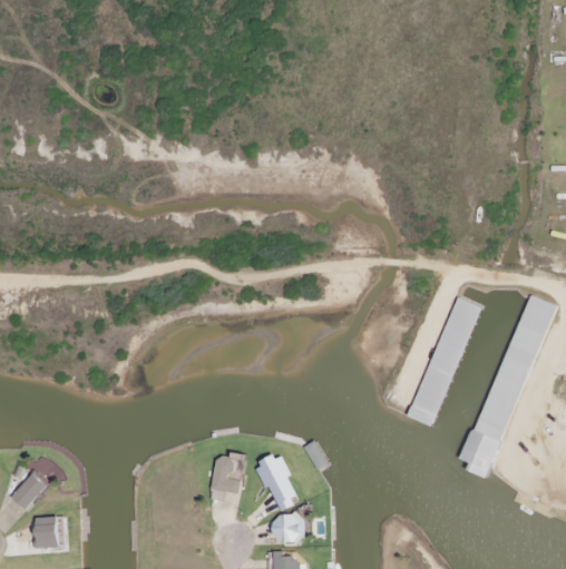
[(553,304),(526,294),(462,460),(469,463),(466,471),(486,478),(553,304)]
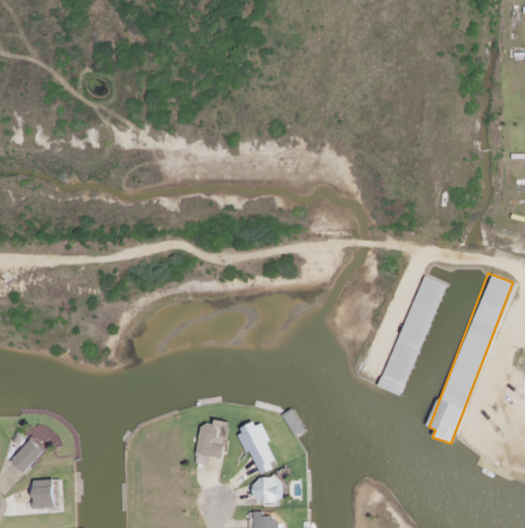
[(378,387),(401,396),(445,284),(423,275),(378,387)]
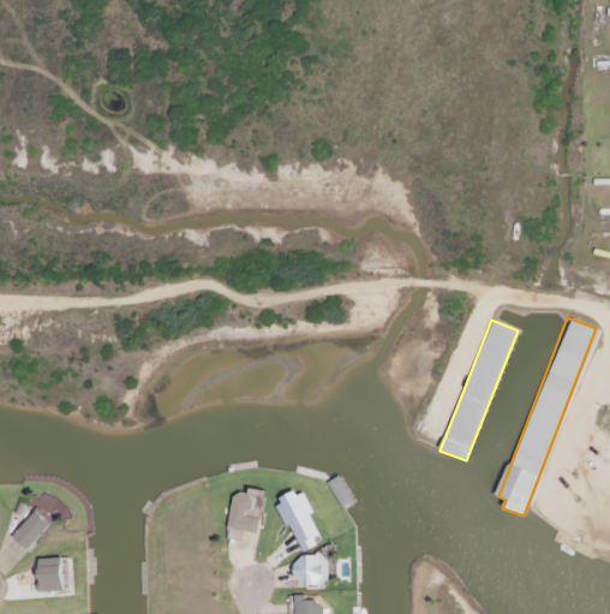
[(243,530),(257,534),(265,490),(253,487),(251,495),(235,492),(226,537),(240,541),(243,530)]
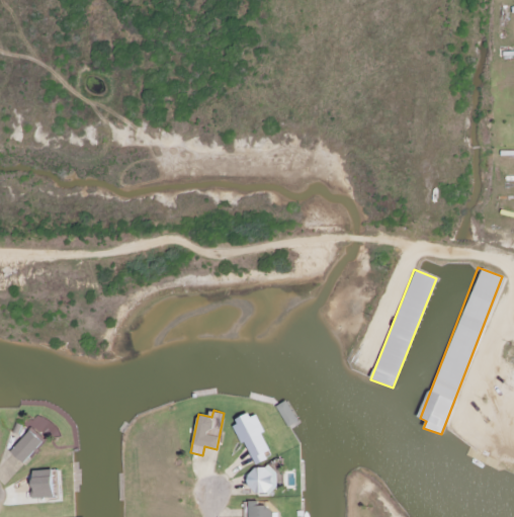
[(245,441),(256,465),(274,457),(254,414),(232,423),(241,443),(245,441)]
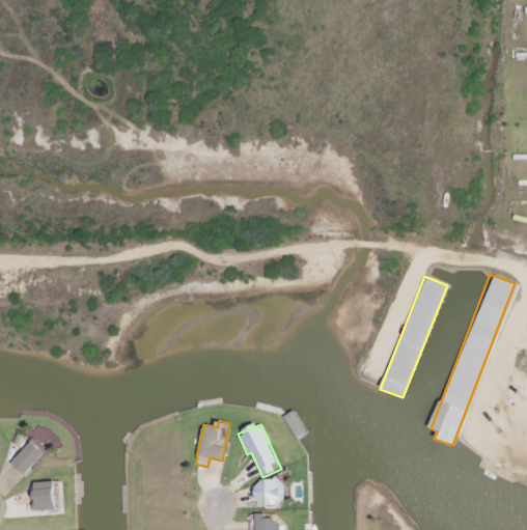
[(25,475),(47,452),(33,440),(12,463),(25,475)]
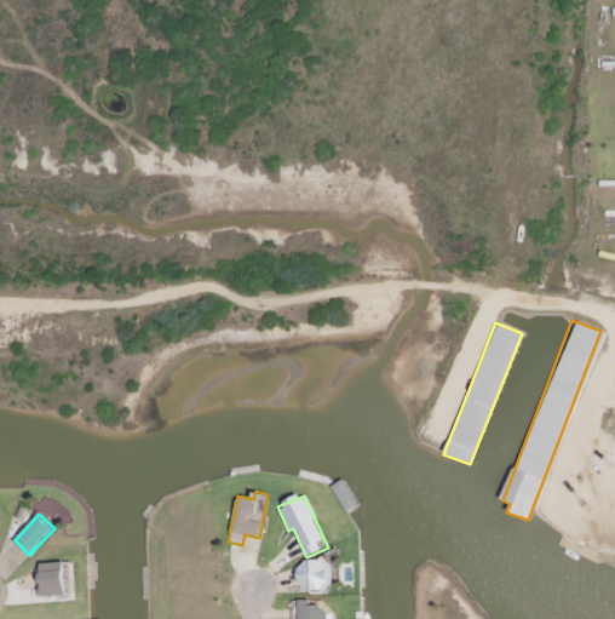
[(299,589),(332,589),(333,560),(300,559),(299,589)]
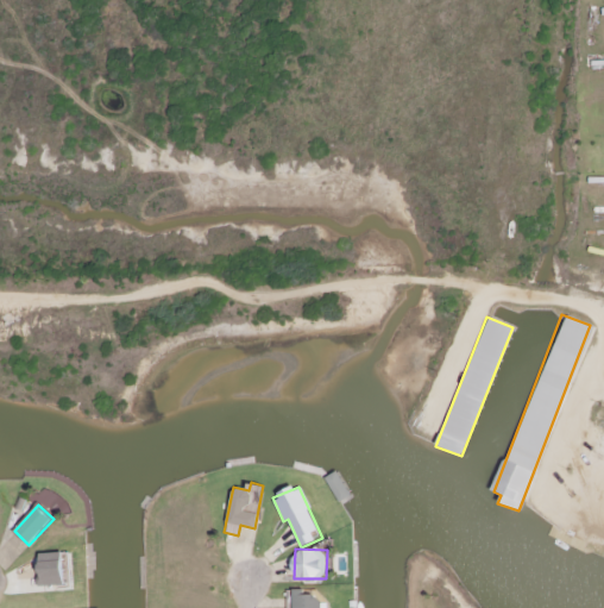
[(39,553),(41,587),(67,585),(65,552),(39,553)]
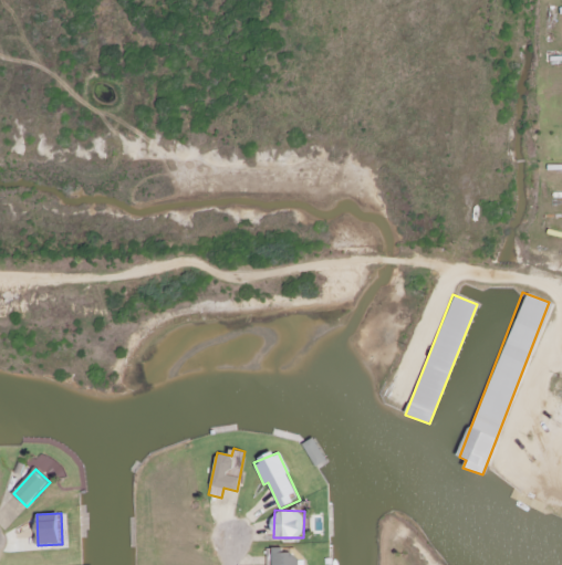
[(299,564),(299,553),(283,553),(283,547),(266,547),(266,564),(299,564)]
